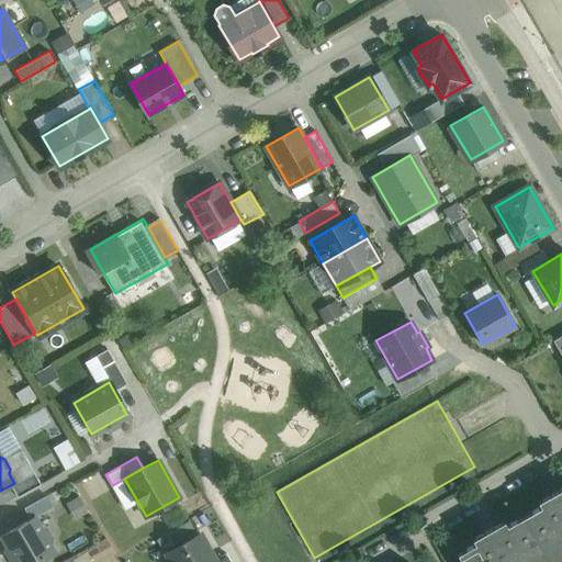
[(561,486),(538,501),(540,506),(524,515),(550,561),(561,555),(561,486)]
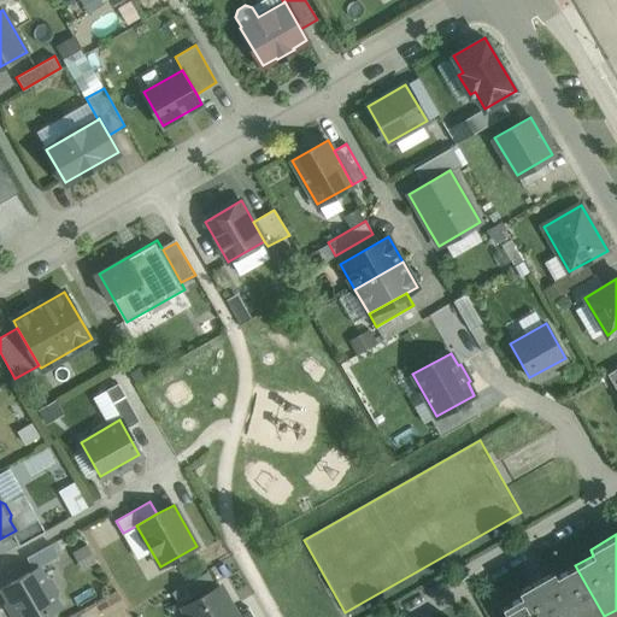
[(78,569),(97,562),(87,541),(69,550),(78,569)]
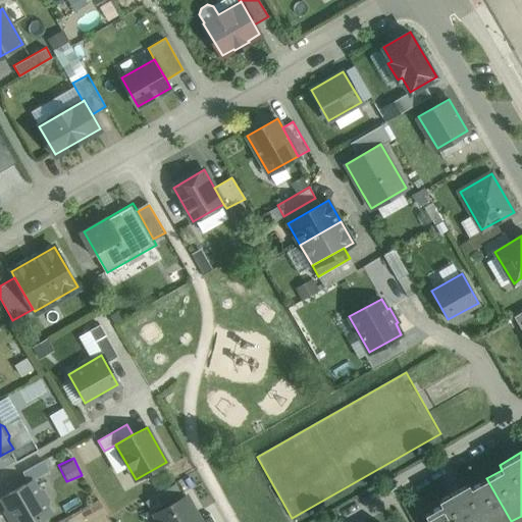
[(511,521),(486,478),(470,487),(467,483),(438,500),(440,505),(424,514),(428,521),(511,521)]
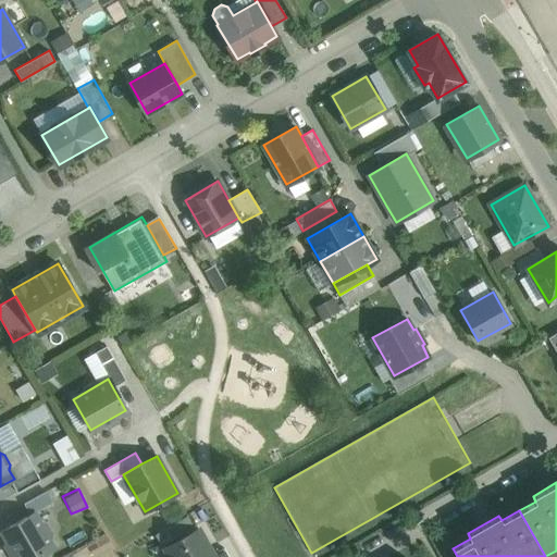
[(34,514),(3,531),(16,556),(37,556),(53,548),(34,514)]
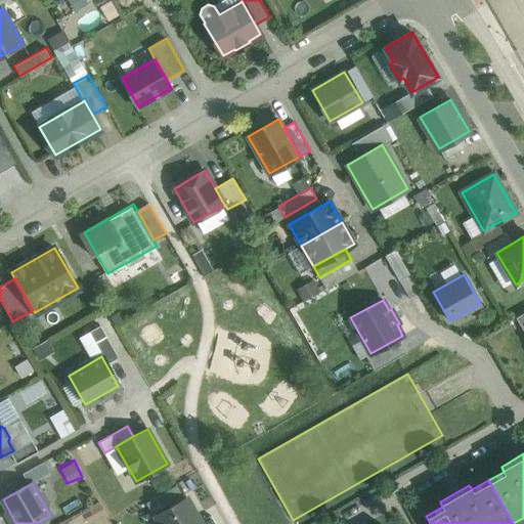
[(186,498),(156,516),(160,523),(201,523),(200,521),(186,498)]
